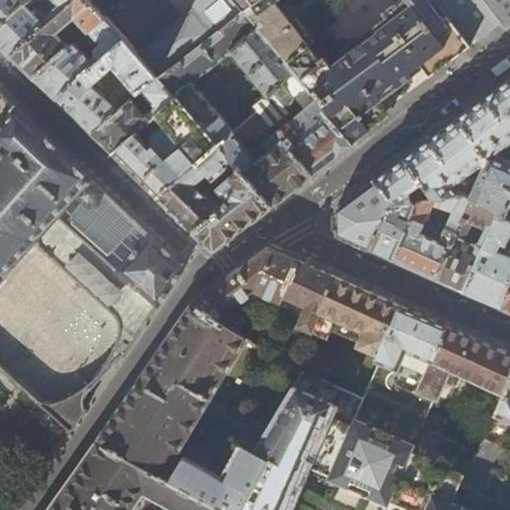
[(0,50),(9,60),(77,0),(0,0),(0,50)]
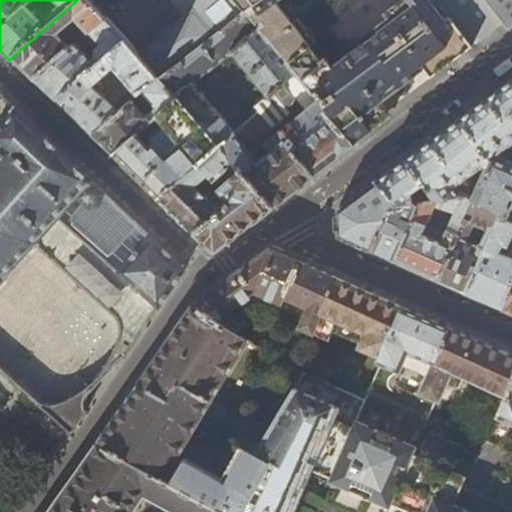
[(13,63),(32,82),(67,49),(55,36),(74,20),(86,33),(101,19),(84,0),(77,0),(9,60),(13,63)]
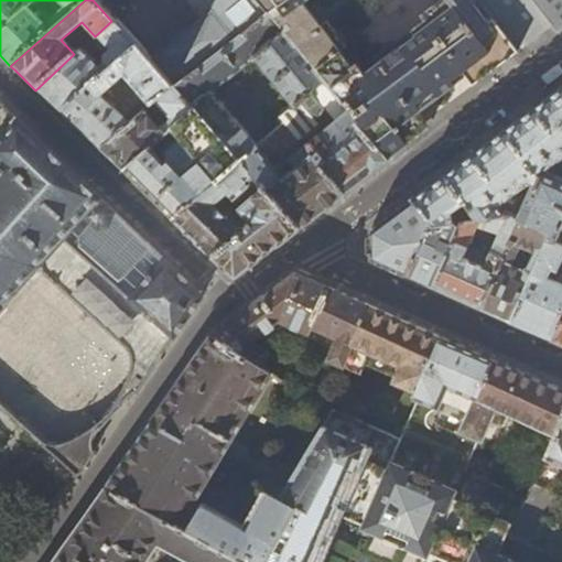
[(196,0),(208,13),(149,62),(171,87),(262,14),(251,0),(196,0)]
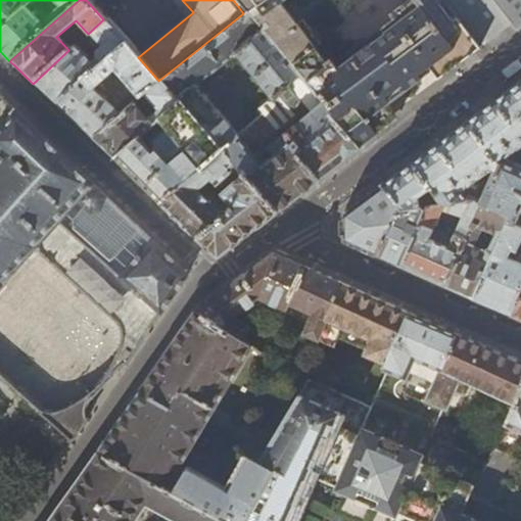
[(398,97),(430,73),(436,81),(469,57),(479,49),(439,0),(233,0),(243,13),(297,79),(353,143),(391,114),(385,106),(398,97)]
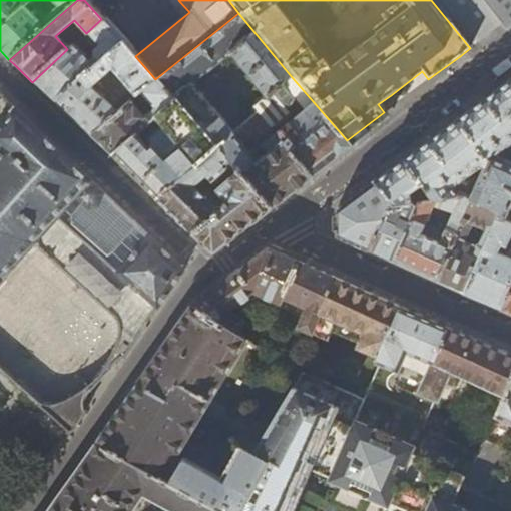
[(510,0),(431,0),(470,48),(492,31),(499,26),(504,33),(510,28),(510,0)]
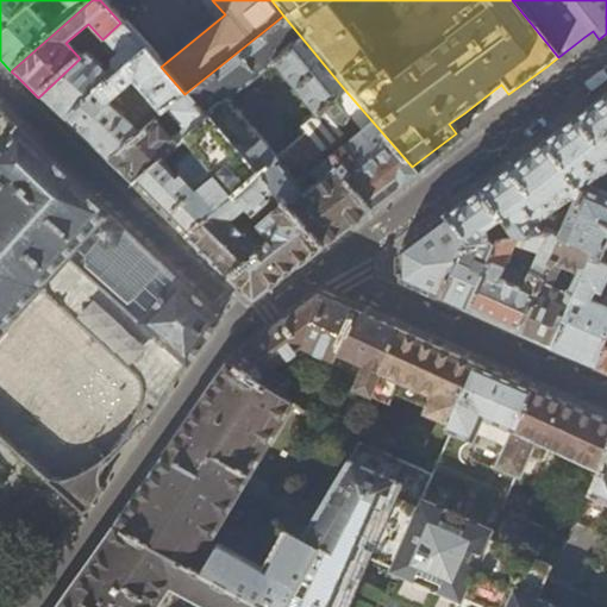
[(175,230),(183,237),(260,177),(277,162),(227,102),(273,66),(315,117),(346,92),(283,16),(185,94),(206,119),(131,187),(175,230)]
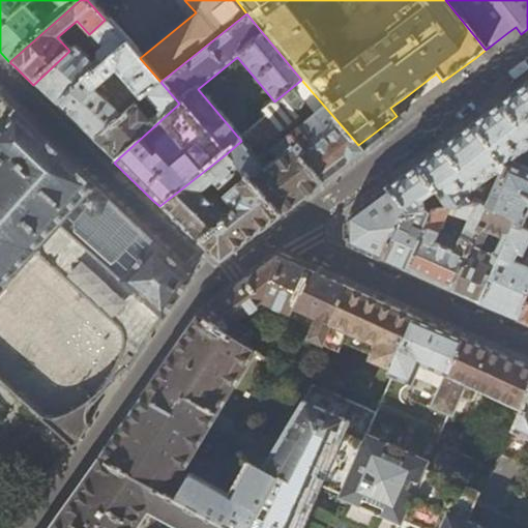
[(57,109),(92,142),(132,108),(143,96),(160,82),(140,58),(105,20),(89,34),(84,39),(94,51),(99,47),(101,49),(96,54),(98,61),(92,64),(75,48),(69,51),(33,85),(57,109)]
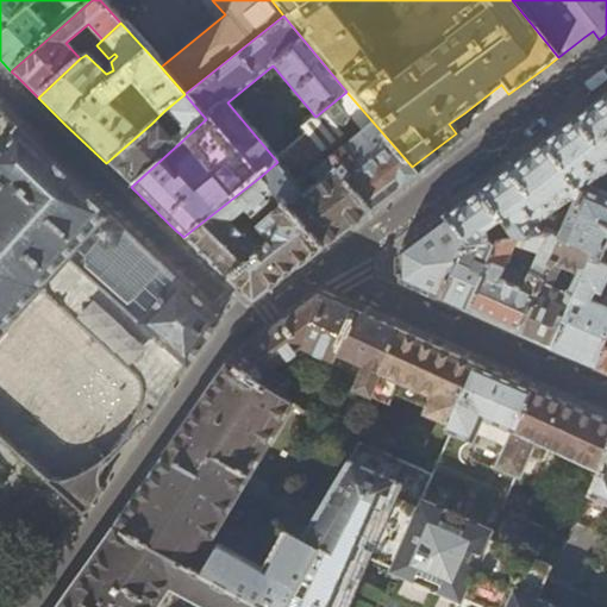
[(260,177),(321,249),(395,193),(418,175),(412,167),(346,92),(315,117),(317,120),(302,132),(306,138),(277,162),(260,177)]
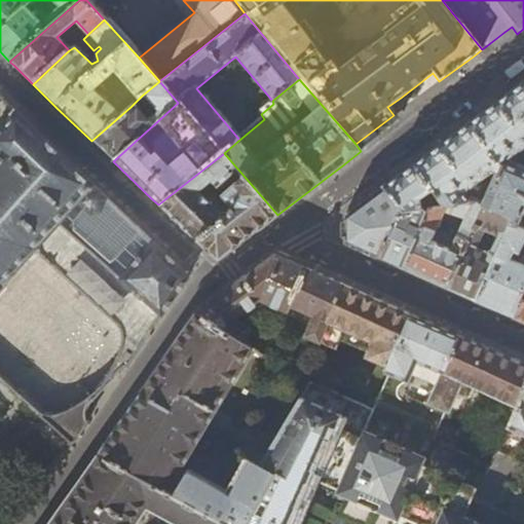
[(109,158),(113,161),(178,103),(159,81),(142,96),(157,112),(145,123),(131,107),(91,141),(109,158)]
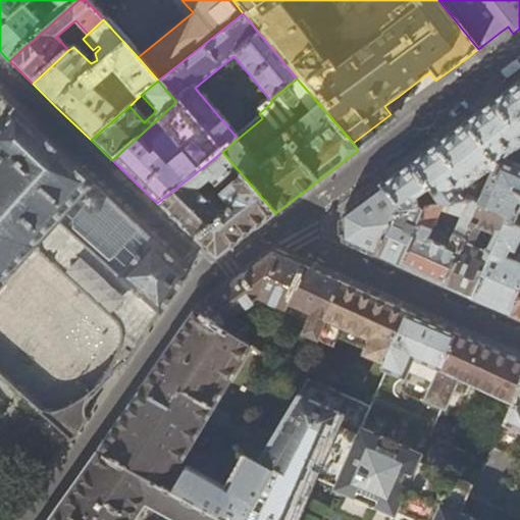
[(519,82),(485,107),(431,148),(379,188),(399,212),(425,207),(462,200),(458,194),(466,187),(481,193),(477,202),(479,203),(508,215),(505,223),(511,225),(517,211),(519,211),(519,82)]
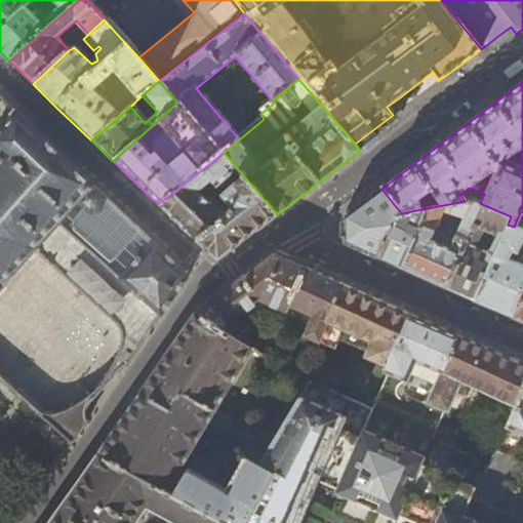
[(107,380),(108,383),(111,378),(116,372),(118,370),(120,368),(123,367),(125,367),(187,278),(124,217),(48,145),(14,113),(12,114),(12,116),(12,117),(0,129),(0,153),(0,290),(2,288),(2,287),(4,284),(4,282),(33,251),(38,255),(39,254),(49,264),(48,265),(53,269),(54,268),(64,277),(64,278),(69,282),(69,281),(79,290),(78,291),(83,296),(84,295),(90,300),(94,305),(94,306),(98,310),(99,309),(109,318),(110,319),(113,323),(115,323),(118,328),(120,333),(121,343),(120,351),(119,357),(117,357),(116,361),(112,368),(107,375),(104,383),(105,384),(107,380)]
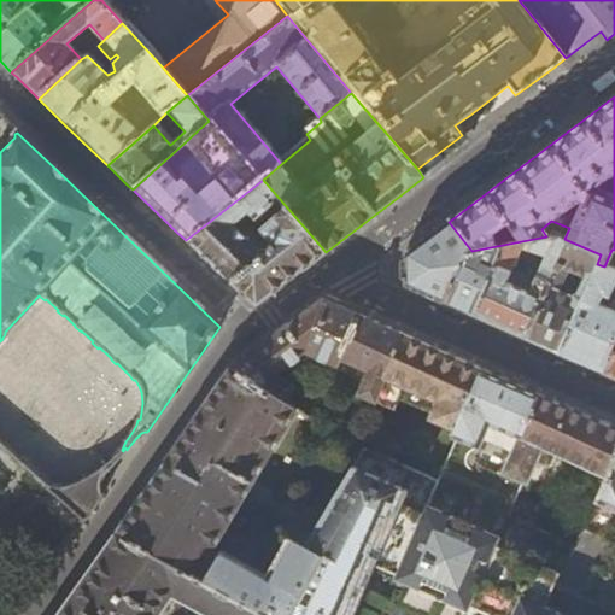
[(296,275),(326,252),(263,180),(186,240),(253,306),(296,275)]
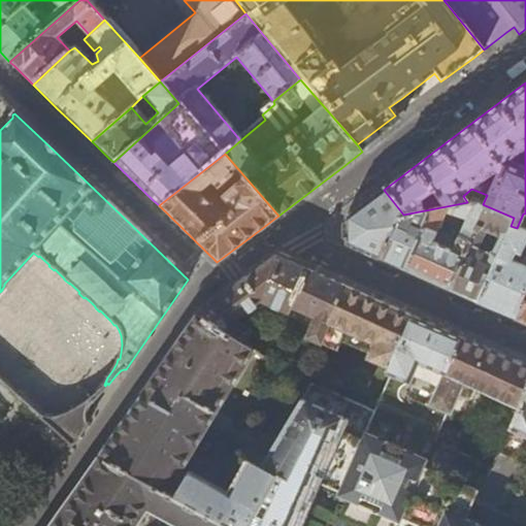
[(385,262),(401,269),(430,209),(403,215),(384,190),(379,193),(344,219),(342,243),(358,251),(385,262)]
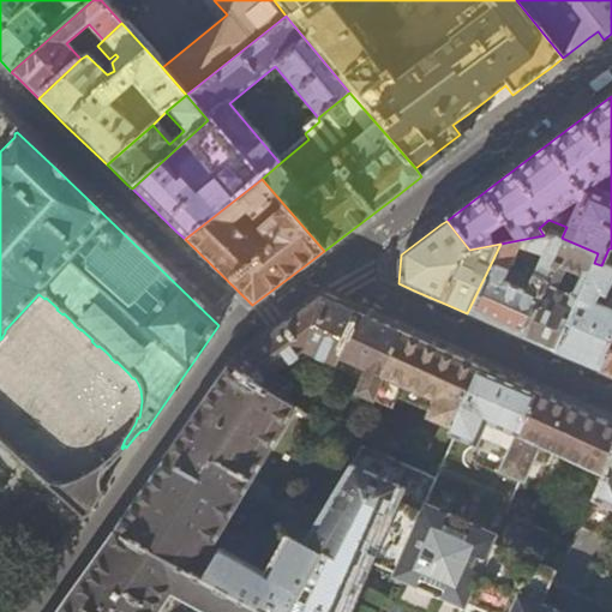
[(544,235),(501,244),(467,313),(487,322),(523,337),(564,239),(562,238),(553,234),(544,235)]
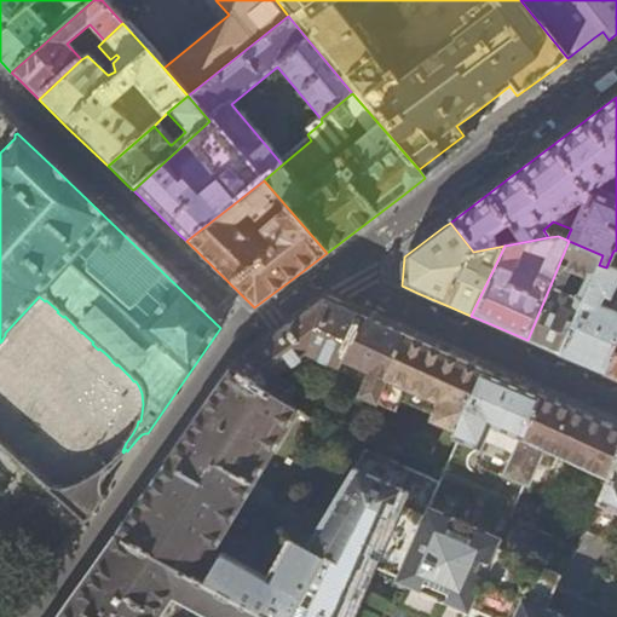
[(537,345),(560,355),(599,265),(603,255),(569,241),(528,340),(537,345)]
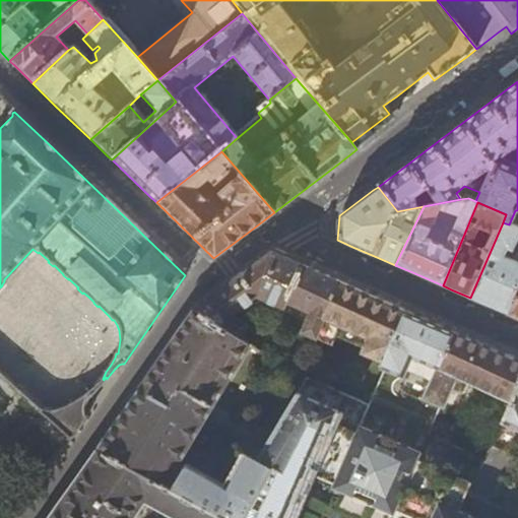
[(479,302),(506,314),(517,284),(517,264),(503,258),(507,250),(512,252),(517,237),(517,228),(509,224),(503,222),(470,298),(479,302)]
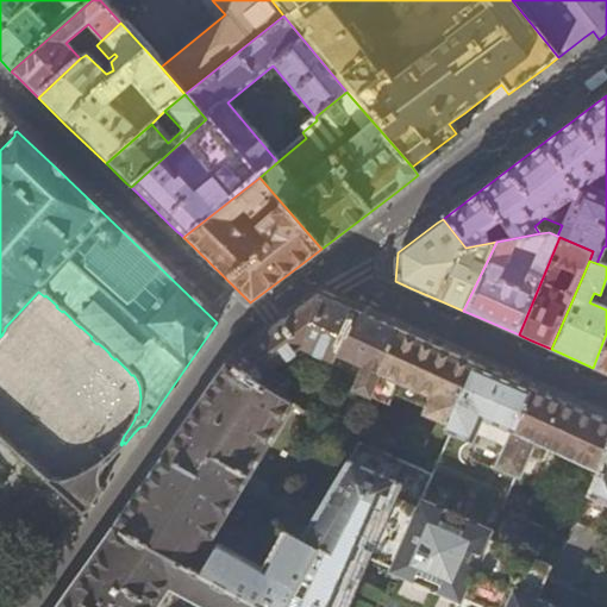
[(258,343),(226,365),(279,400),(287,387),(286,381),(270,371),(299,349),(332,363),(335,356),(362,368),(360,377),(352,390),(367,396),(398,332),(365,318),(319,298),(258,343)]
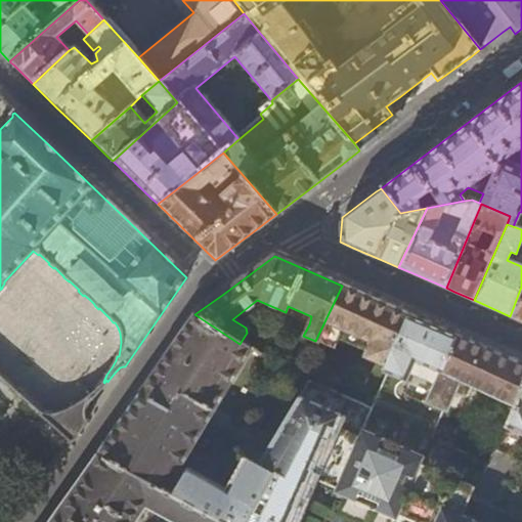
[(372,299),(342,286),(315,341),(315,343),(332,350),(336,342),(363,353),(362,356),(385,365),(408,314),(372,299)]
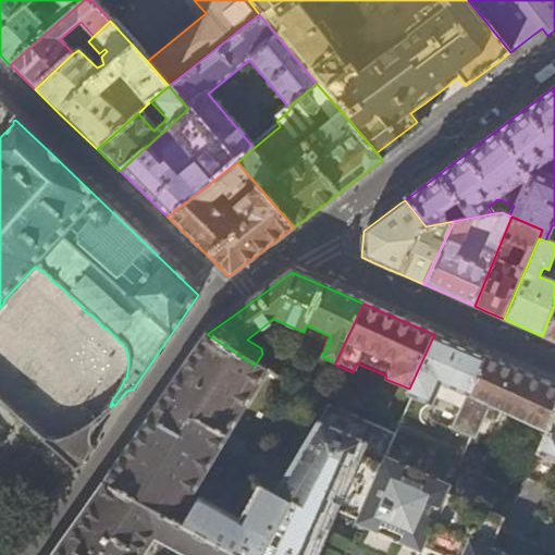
[(554,305),(542,336),(554,341),(554,305)]
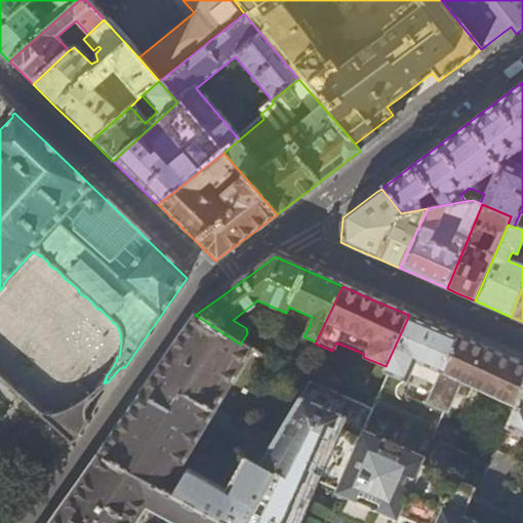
[(522,522),(522,490),(506,483),(522,446),(522,435),(514,431),(506,428),(503,427),(484,468),(429,443),(441,411),(433,407),(427,404),(431,394),(420,389),(383,372),(386,366),(363,357),(364,354),(336,343),(332,351),(316,344),(316,342),(304,336),(310,325),(300,322),(293,338),(279,332),(285,318),(258,308),(241,320),(250,325),(252,334),(244,347),(249,350),(214,410),(217,412),(222,406),(240,416),(235,425),(249,431),(237,453),(245,457),(256,464),(274,473),(245,522),(522,522)]
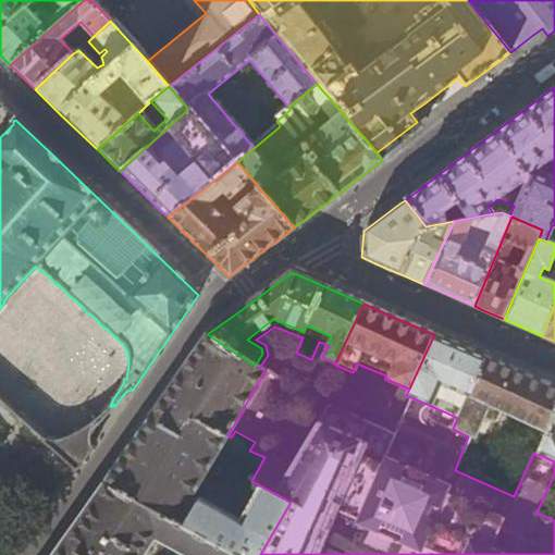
[(125,451),(102,483),(236,554),(260,554),(291,502),(272,492),(260,485),(241,521),(201,498),(199,502),(192,497),(227,435),(264,371),(259,368),(255,366),(207,334),(202,341),(185,366),(155,408),(125,451)]
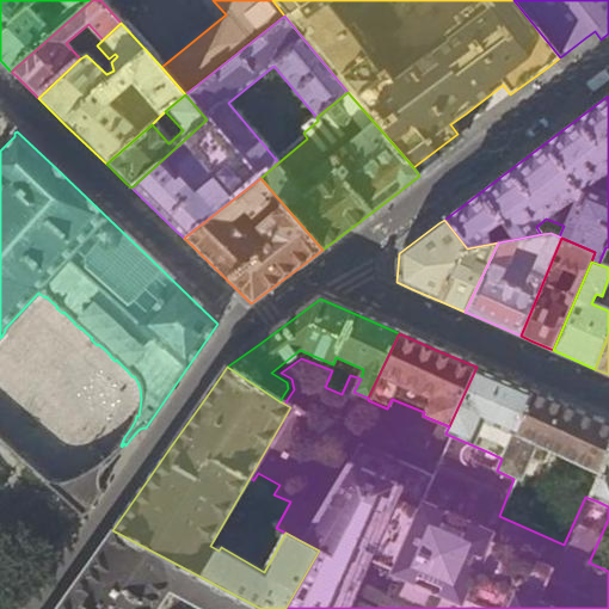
[(497,376),(477,367),(449,426),(446,434),(490,453),(502,459),(531,392),(497,376)]
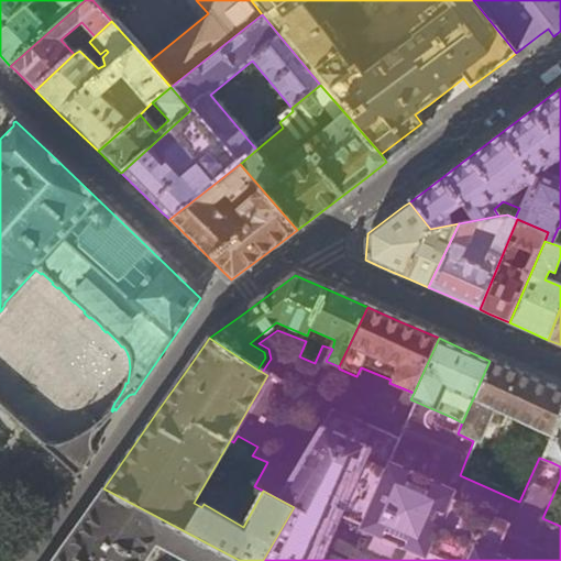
[(560,391),(520,374),(490,361),(462,422),(458,433),(464,437),(473,441),(479,443),(493,410),(551,436),(560,414),(560,391)]
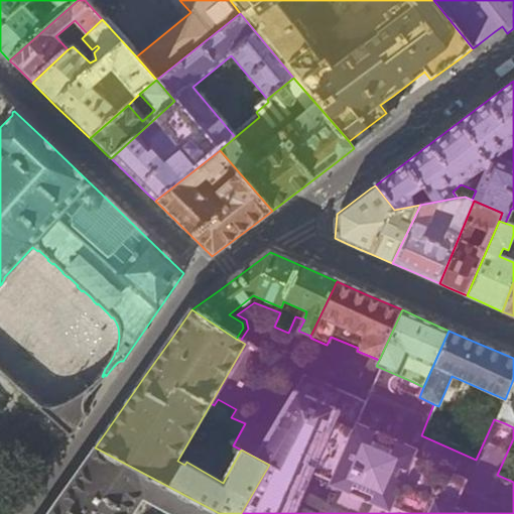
[(513,379),(505,399),(497,420),(505,423),(513,427),(513,379)]
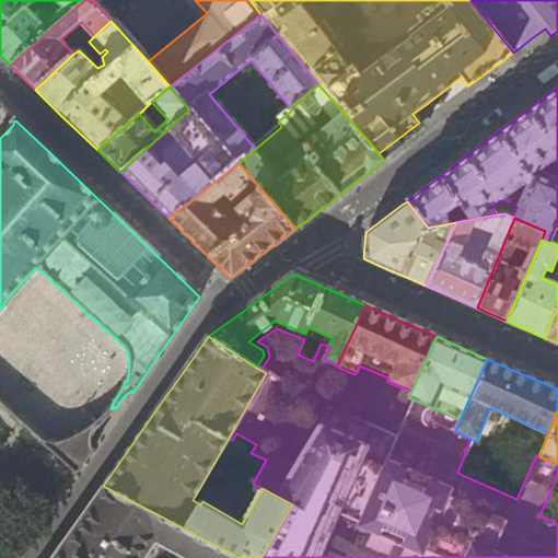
[(76,475),(92,451),(90,446),(90,440),(93,432),(94,430),(99,423),(101,421),(100,420),(93,425),(92,427),(86,432),(72,439),(64,443),(54,443),(53,445),(38,440),(71,471),(76,475)]
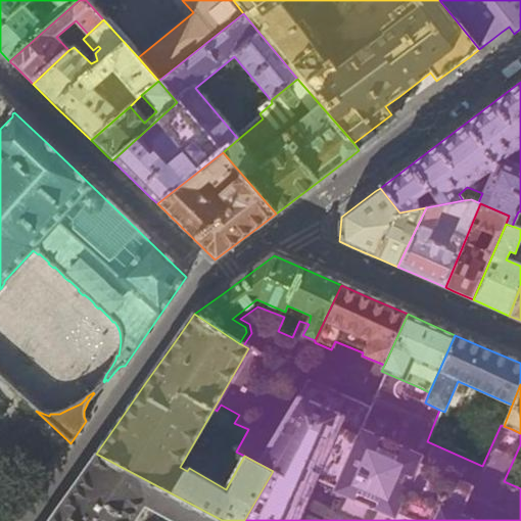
[(52,518),(50,520),(134,520),(145,505),(173,520),(222,520),(96,454),(52,518)]
